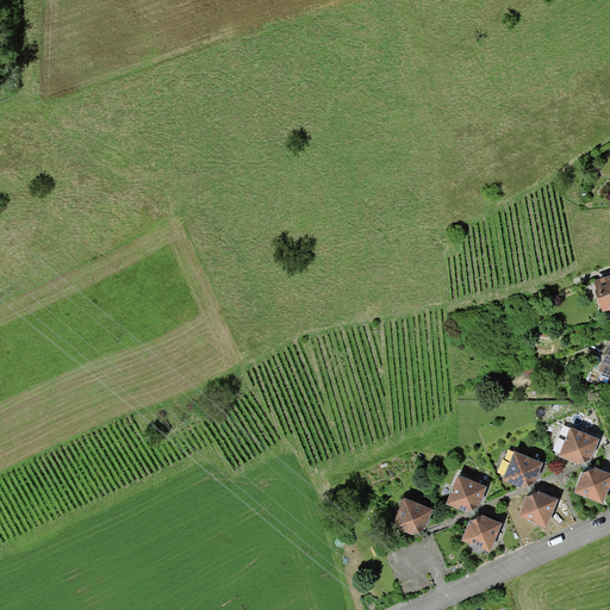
[(603,312),(609,309),(609,274),(593,280),(596,288),(596,291),(603,312)]
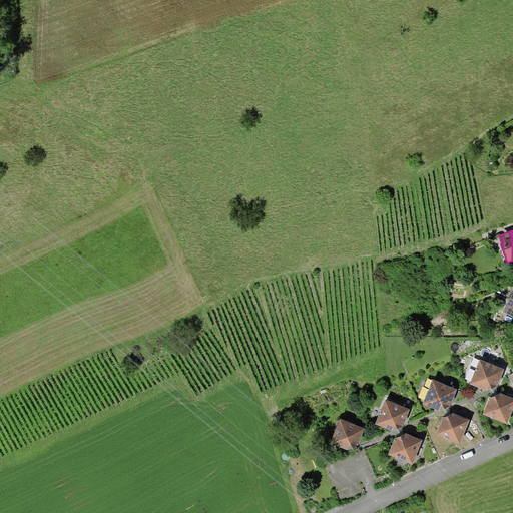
[(512,296),(511,298),(503,311),(512,316),(512,296)]
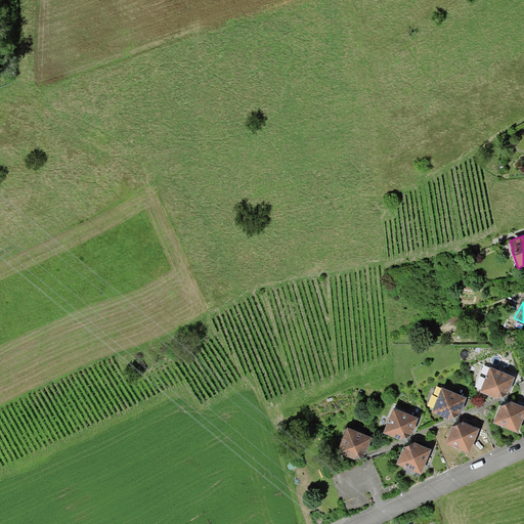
[(516,378),(490,366),(480,392),(496,399),(508,395),(516,378)]
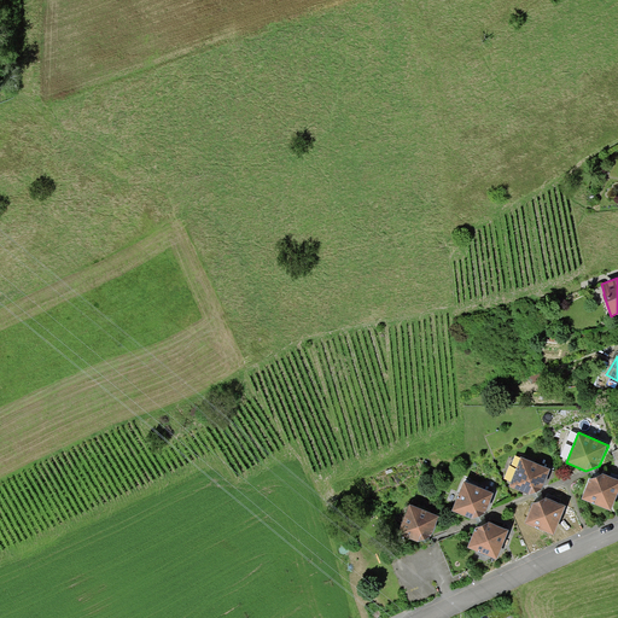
[(551,468),(520,456),(509,485),(529,494),(542,489),(551,468)]
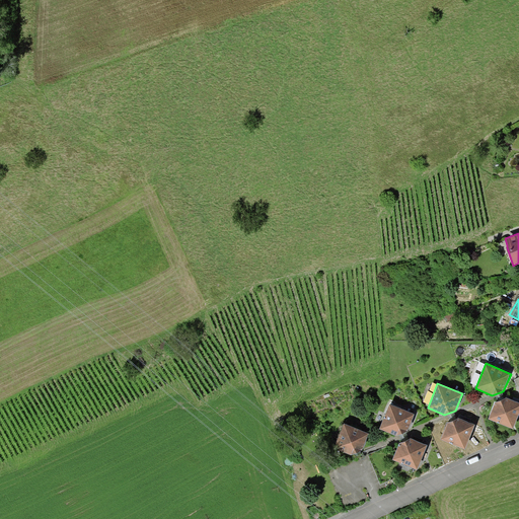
[(495,401),(489,419),(513,429),(518,414),(518,402),(507,398),(495,401)]
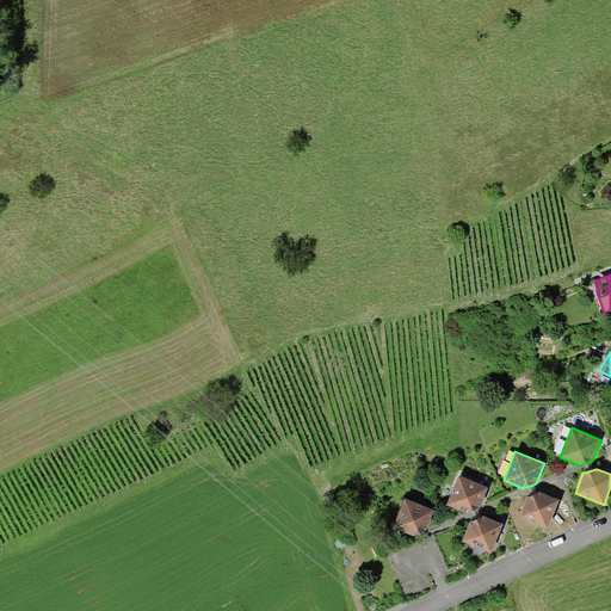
[(488,487),(460,475),(448,505),(467,513),(481,507),(488,487)]
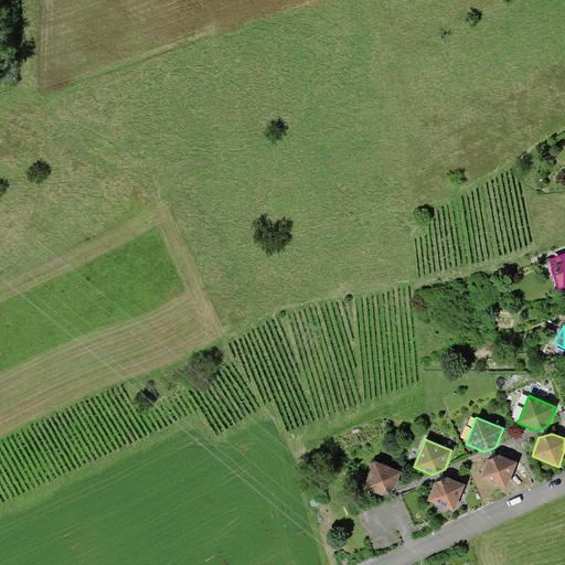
[(487,460),(479,478),(507,489),(516,461),(500,455),(487,460)]
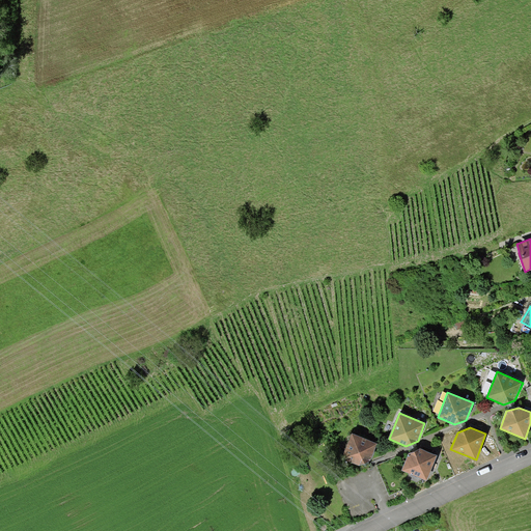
[(378,443),(352,434),(341,458),(359,466),(370,460),(378,443)]
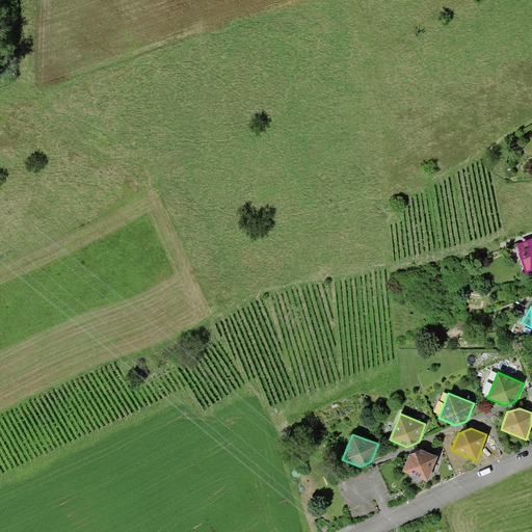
[(409,453),(402,471),(428,481),(439,456),(421,449),(409,453)]
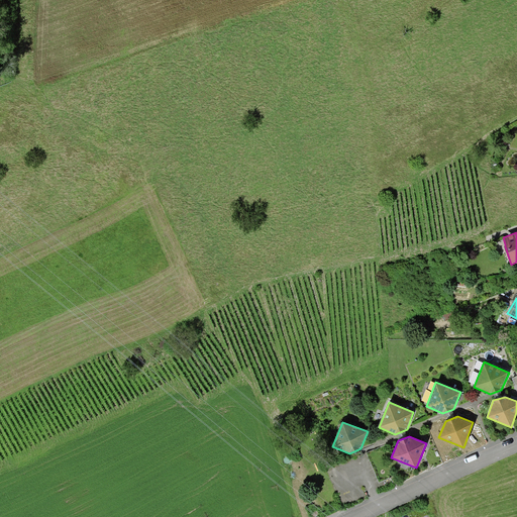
All buildings are outlined.
